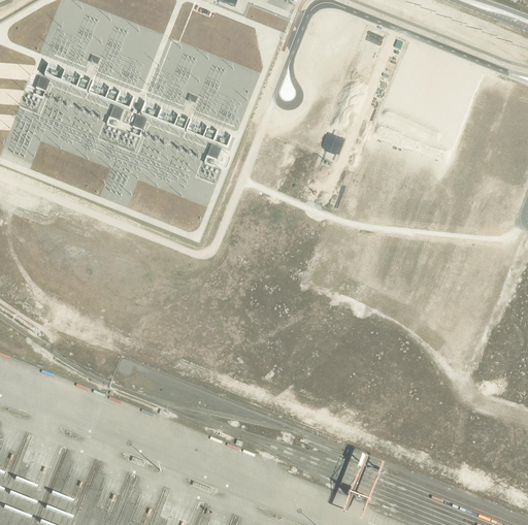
[(397,38),(394,45),(400,47),(403,40),(397,38)]
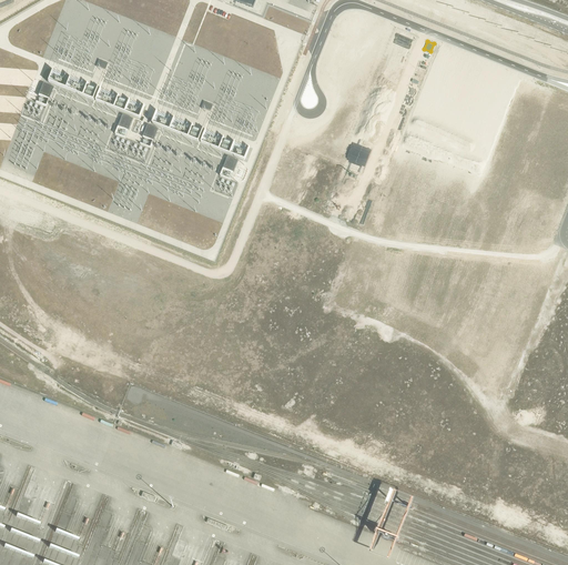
[(397,88),(402,76),(396,73),(392,86),(397,88)]
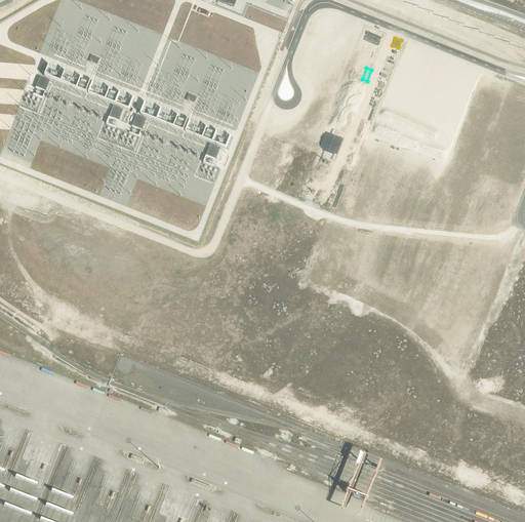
[(40,74),(35,85),(45,89),(49,78),(40,74)]
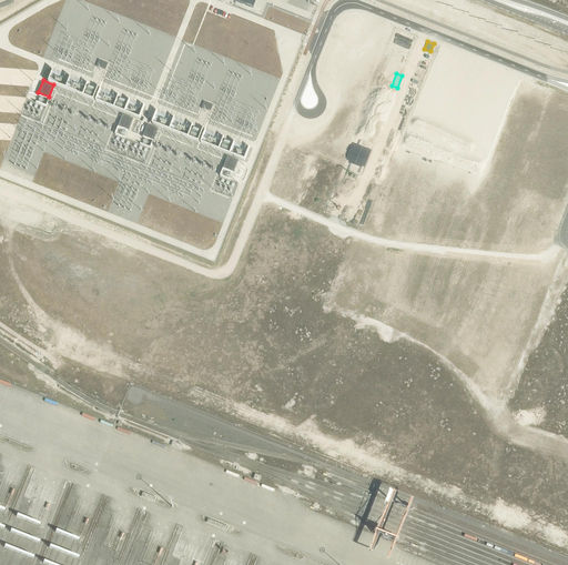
[(118,124),(129,129),(133,117),(123,112),(118,124)]
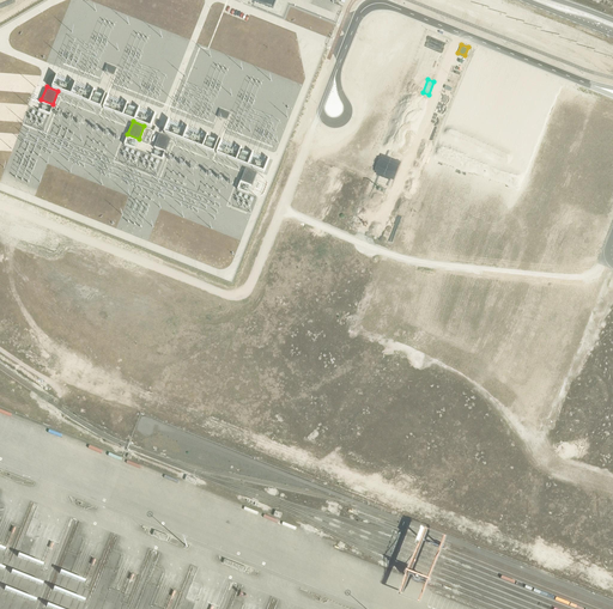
[(159,132),(155,145),(165,150),(171,136),(159,132)]
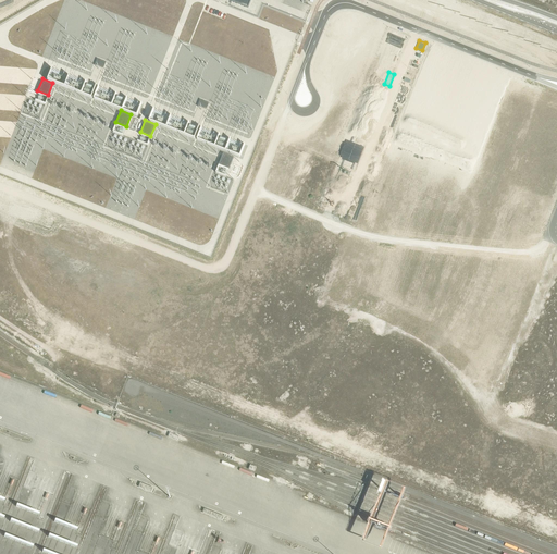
[(323,136),(302,131),(301,137),(322,143),(323,136)]
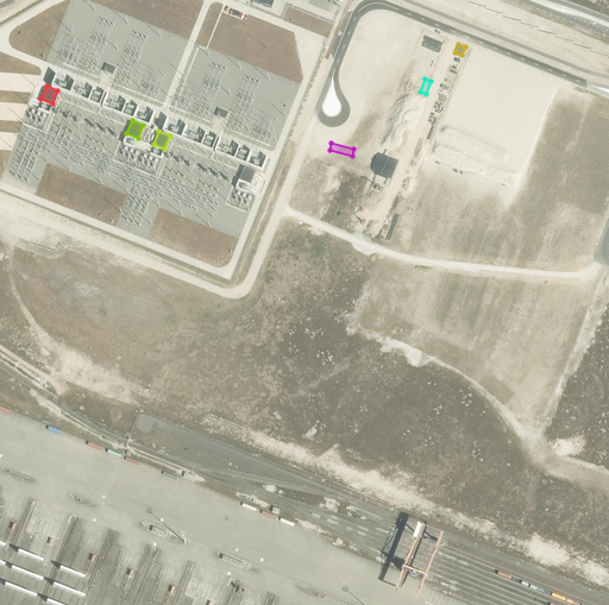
[(244,165),(239,177),(250,182),(256,169),(244,165)]
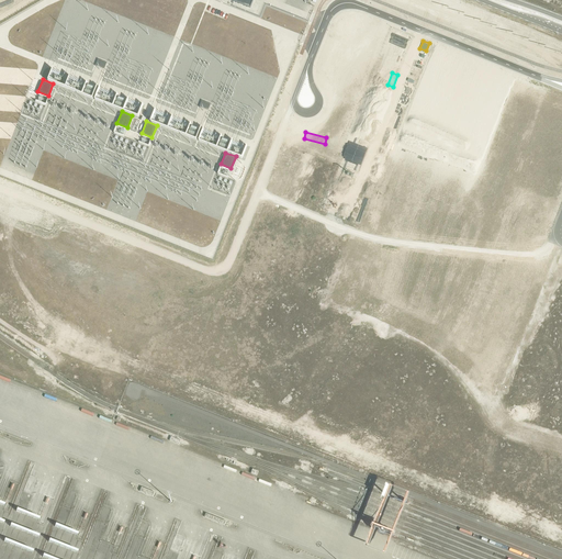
[(153,494),(155,490),(141,484),(139,489),(153,494)]
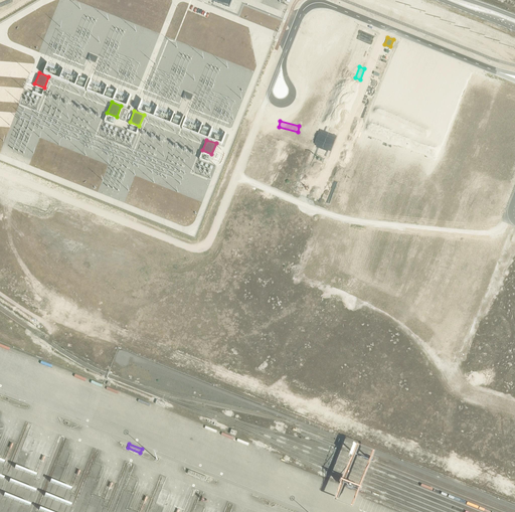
[(206,479),(207,475),(188,468),(187,471),(206,479)]
